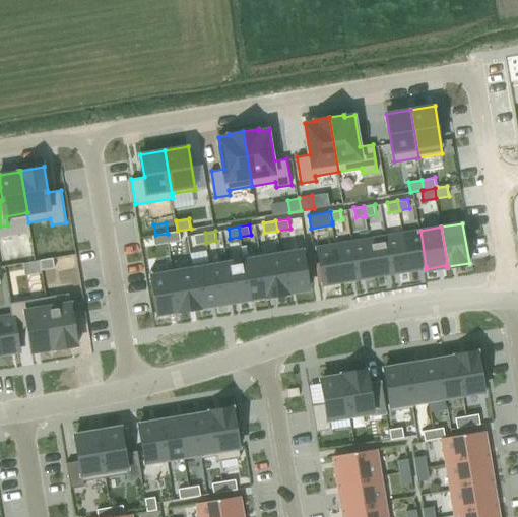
[(421,231),(403,234),(409,269),(426,266),(421,231)]
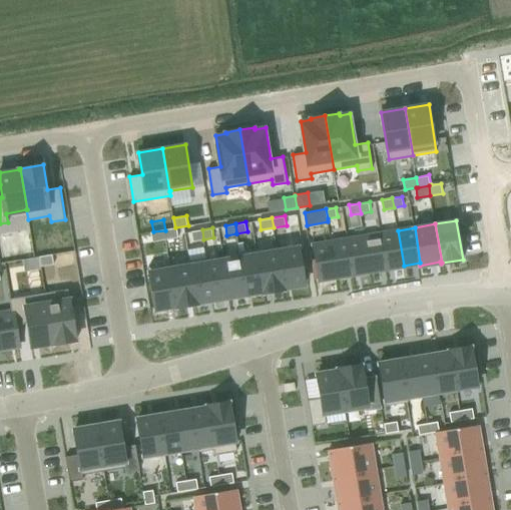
[(202,229),(191,230),(193,240),(203,239),(202,229)]
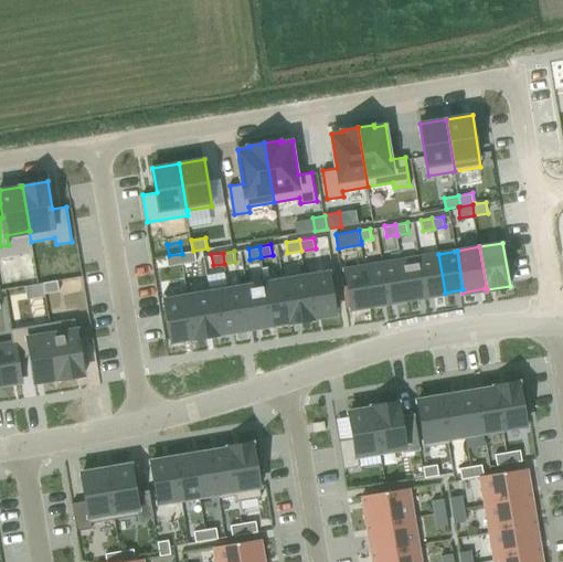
[(438,254),(420,256),(426,296),(445,293),(438,254)]
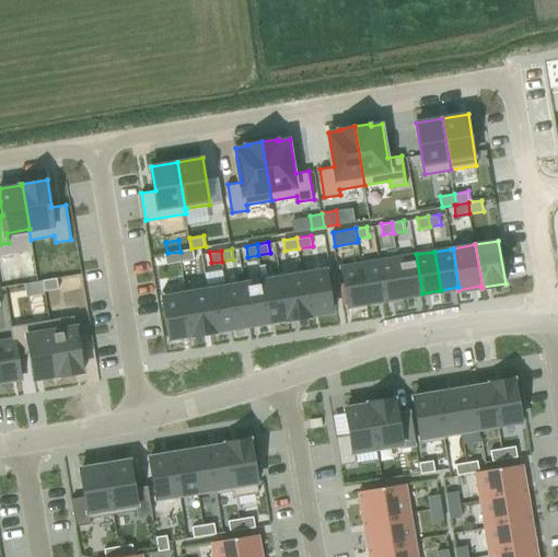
[(194,253),(179,255),(182,266),(196,264),(194,253)]
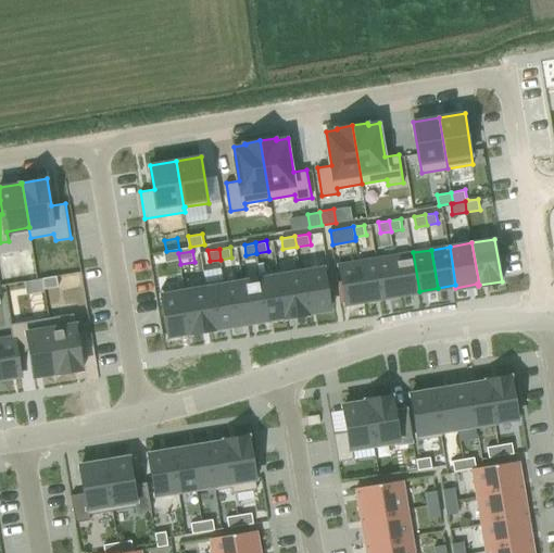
[(413,252),(395,255),(402,294),(419,291),(413,252)]
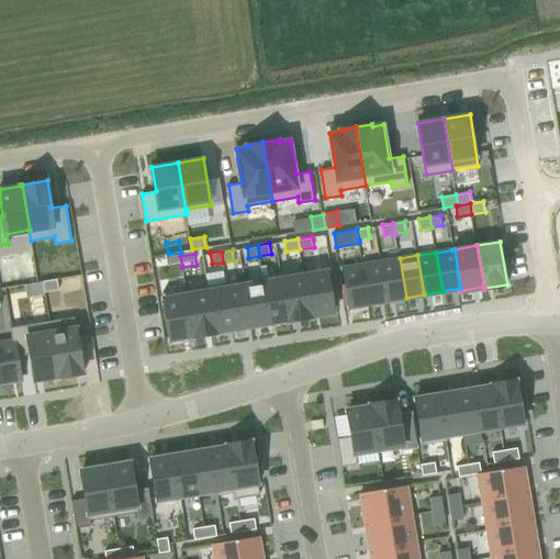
[(180,256),(166,258),(168,269),(182,267),(180,256)]
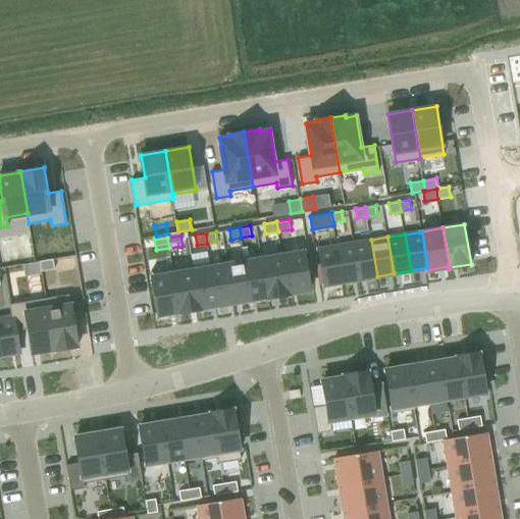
[(371,240),(354,243),(360,278),(377,276),(371,240)]
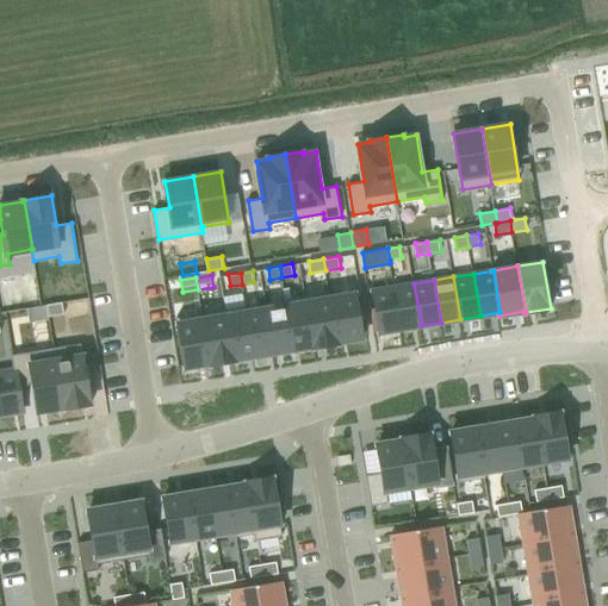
[(414,283),(395,287),(402,329),(421,325),(414,283)]
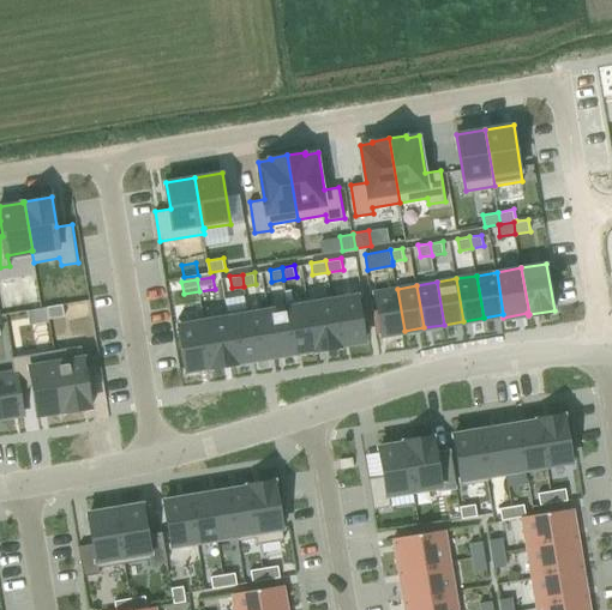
[(397,289),(376,293),(383,334),(405,331),(397,289)]
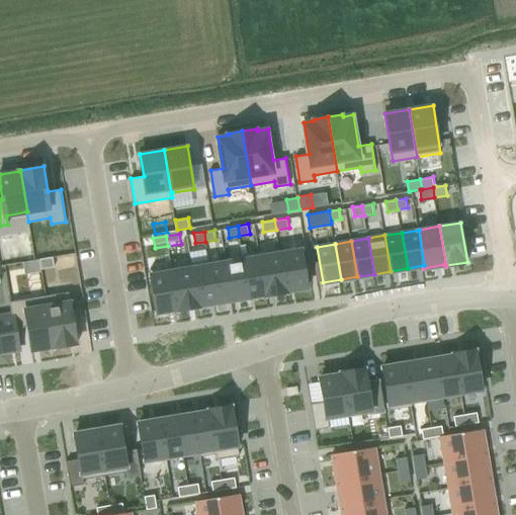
[(302,249),(280,252),(286,291),(287,291),(287,290),(308,287),(302,249)]
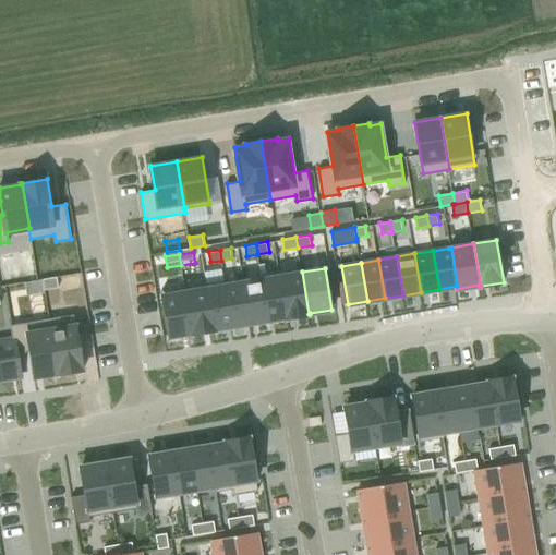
[(280,270),(260,274),(261,279),(262,279),(269,320),(286,317),(286,318),(287,318),(280,276),(281,276),(280,270)]
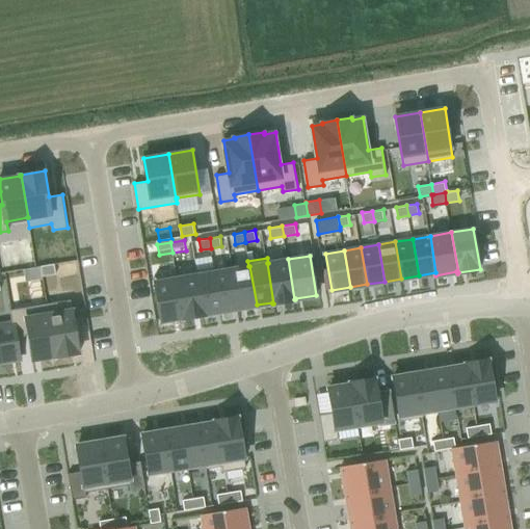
[(268,263),(267,263),(273,303),(294,299),(288,259),(268,263)]
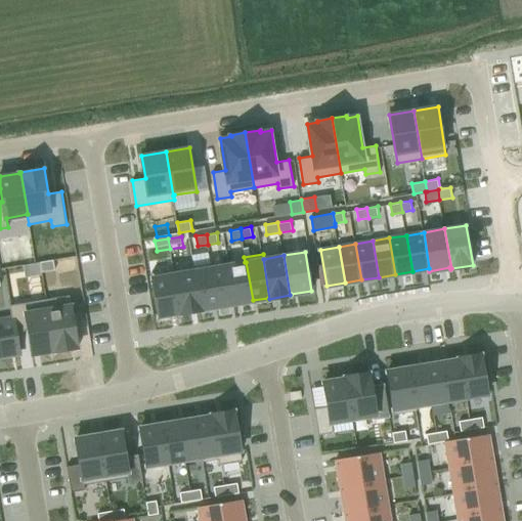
[(54,259),(42,261),(43,271),(55,269),(54,259)]
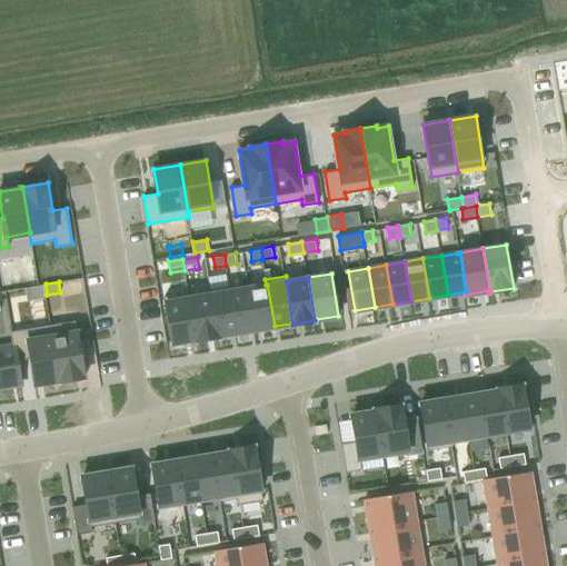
[(43,285),(30,286),(32,298),(46,296),(43,285)]
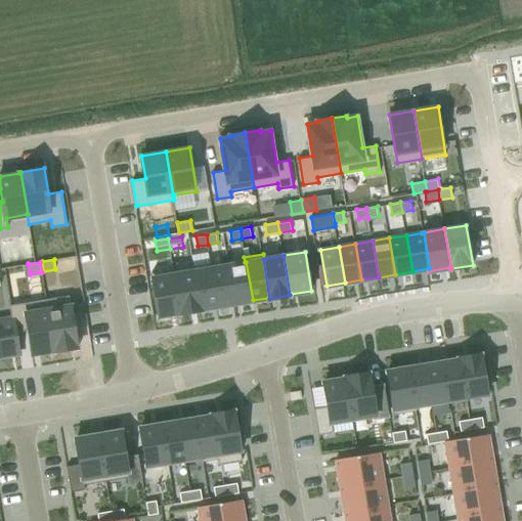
[(212,262),(193,265),(194,270),(196,270),(202,310),(203,310),(203,308),(218,306),(212,267),(213,267),(212,262)]
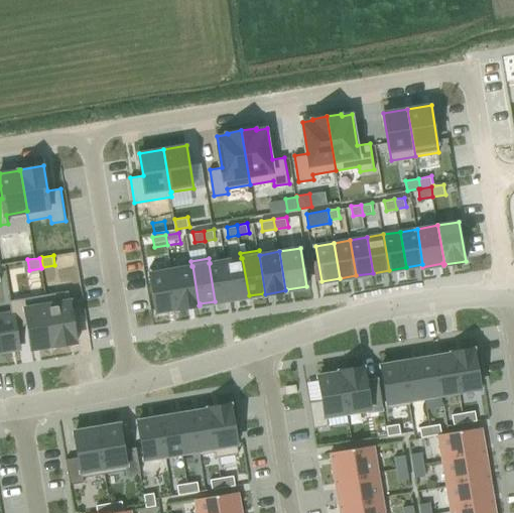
[(241,258),(226,260),(232,298),(249,295),(242,258),(241,258)]
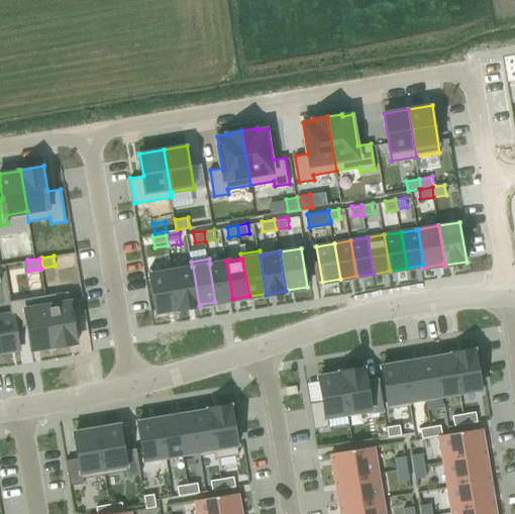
[(210,264),(209,264),(215,302),(232,299),(226,261),(210,264)]
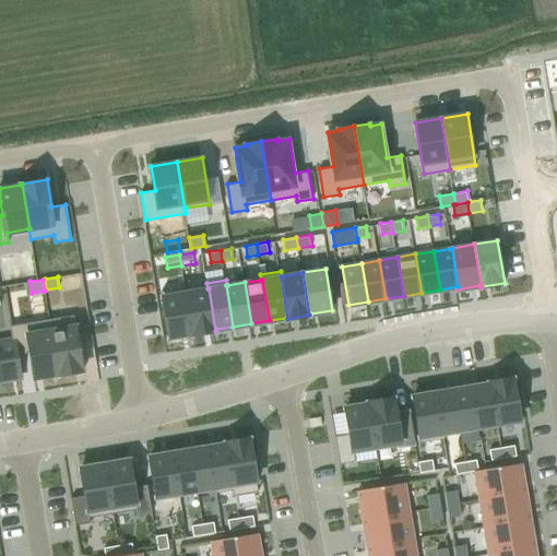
[(186,286),(163,291),(170,336),(192,333),(192,334),(193,334),(186,292),(187,292),(186,286)]
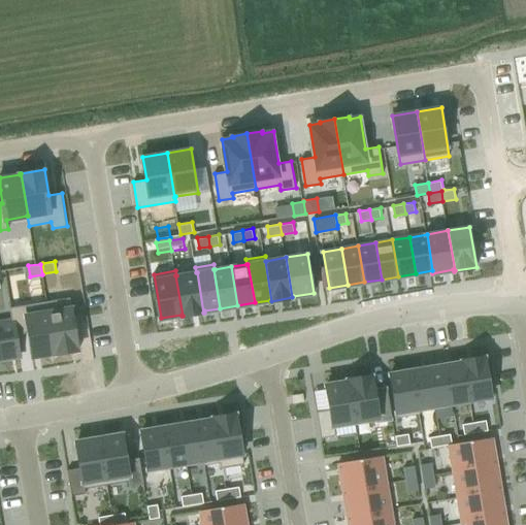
[(176,275),(175,275),(183,316),(203,313),(197,272),(196,272),(176,275)]
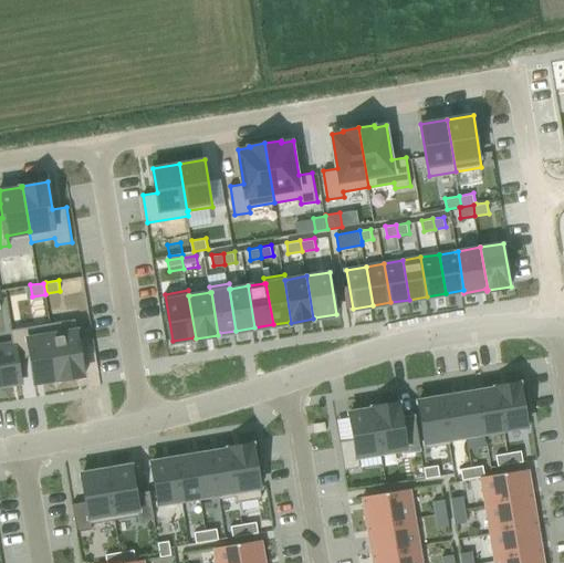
[(75,319),(51,323),(60,379),(85,375),(75,319)]
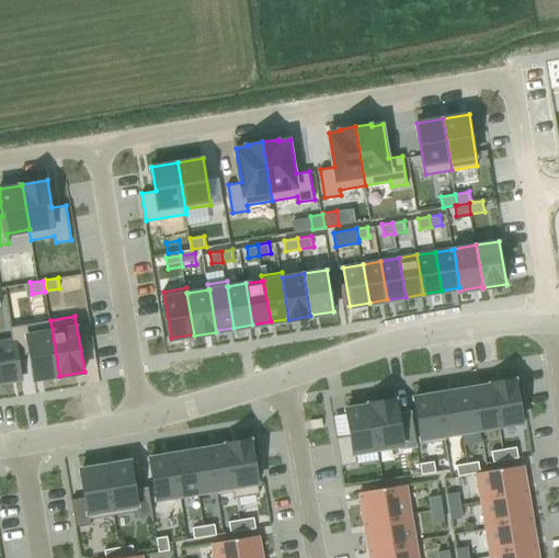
[(50,320),(11,327),(13,340),(15,339),(18,354),(31,352),(35,378),(58,375),(58,376),(59,376),(50,320)]
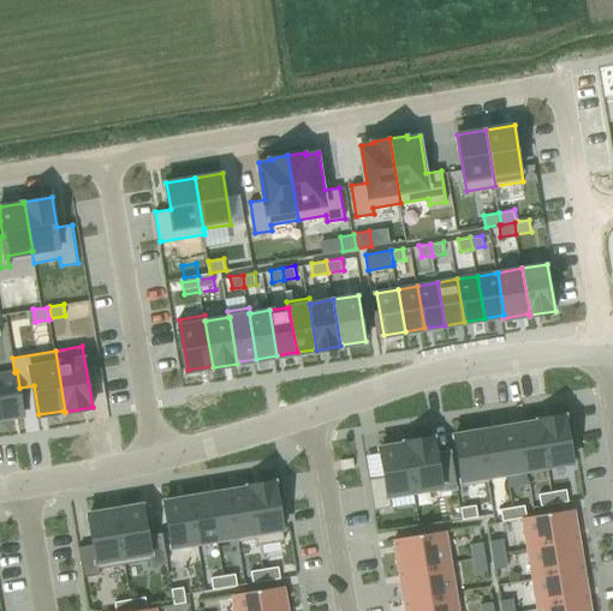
[(15,372),(0,373),(0,401),(3,418),(24,414),(19,388),(17,371),(15,372)]
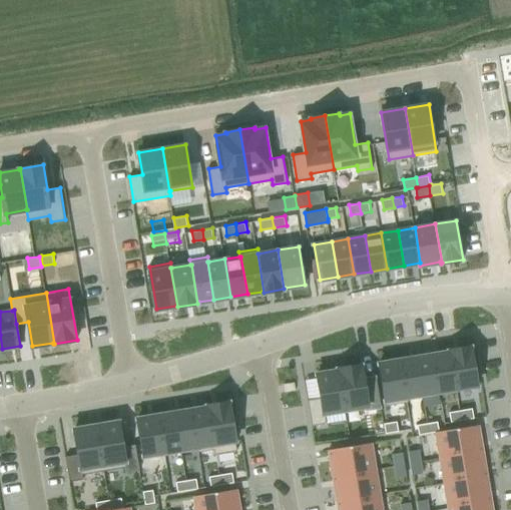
[(471,346),(450,350),(457,389),(478,385),(471,346)]
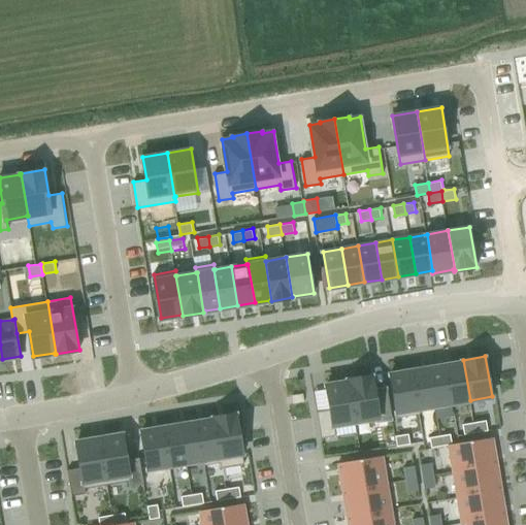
[(462,361),(447,364),(453,403),(470,400),(463,360),(462,360),(462,361)]
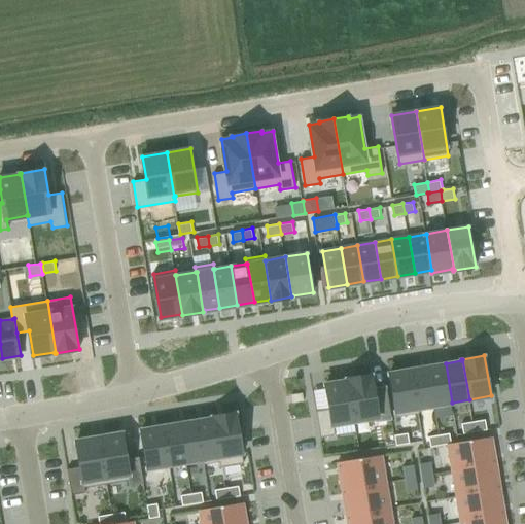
[(446,363),(428,365),(435,405),(452,403),(446,363)]
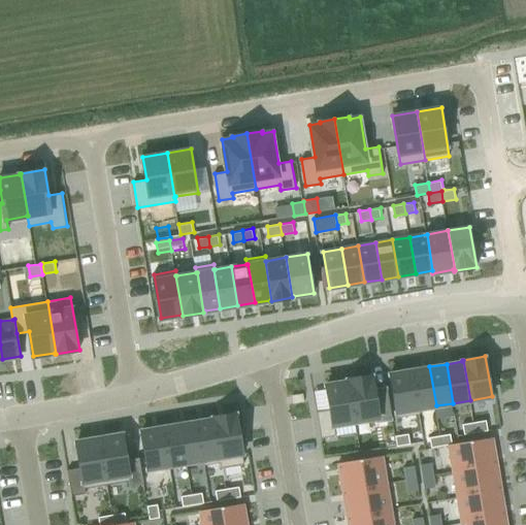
[(429,366),(413,369),(419,408),(420,408),(436,405),(429,366)]
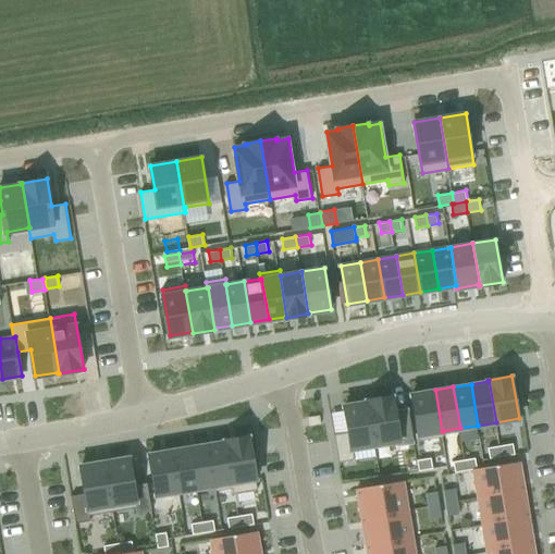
[(435,390),(412,394),(420,440),(444,436),(443,431),(442,431),(435,390)]
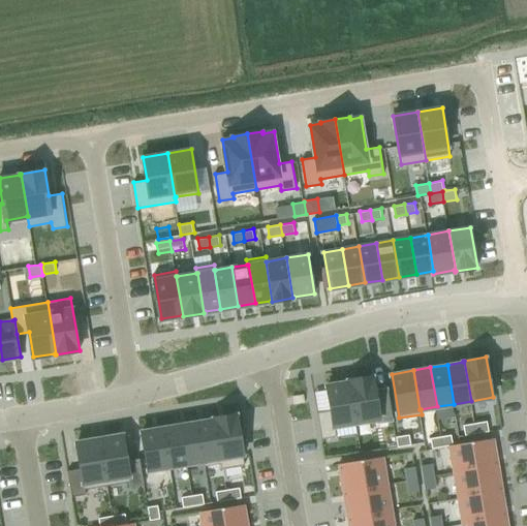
[(373,376),(350,379),(357,423),(379,419),(380,421),(394,419),(389,388),(375,390),(373,376)]
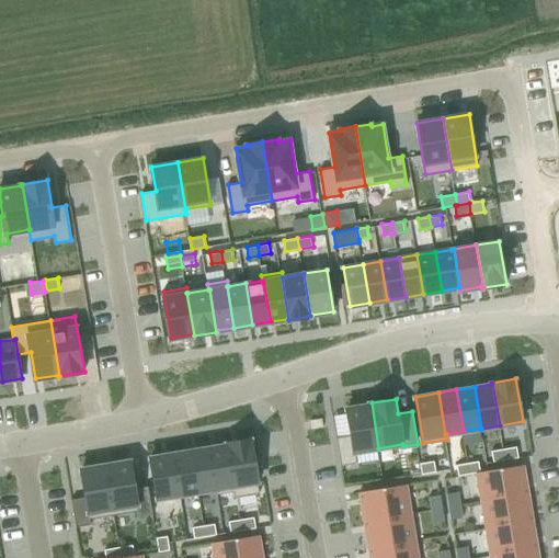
[(338,436),(342,465),(357,463),(356,452),(378,448),(372,402),(371,403),(371,405),(348,408),(348,412),(352,434),(338,436)]
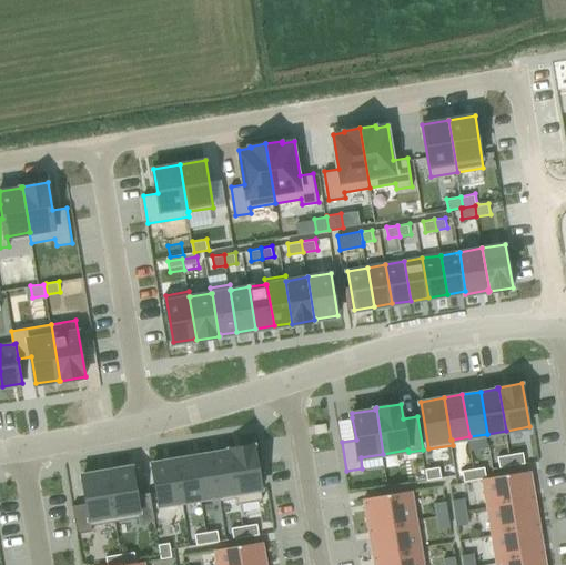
[(231,449),(230,449),(230,450),(231,450),(239,497),(238,497),(239,503),(263,498),(254,445),(231,449)]
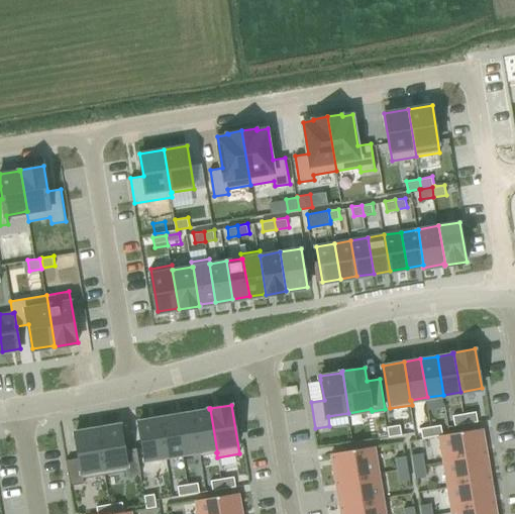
[(209,409),(194,412),(200,450),(199,450),(200,455),(216,452),(217,452),(210,409),(209,409)]
